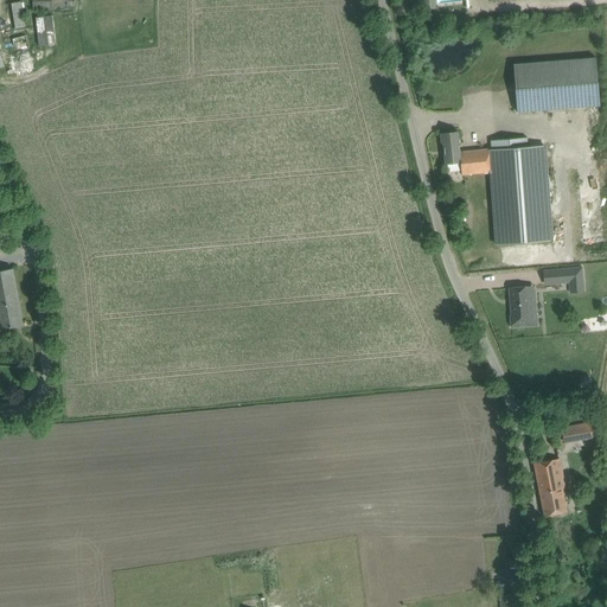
[(33,0),(33,5),(33,10),(53,10),(53,5),(76,5),(75,0),(33,0)]
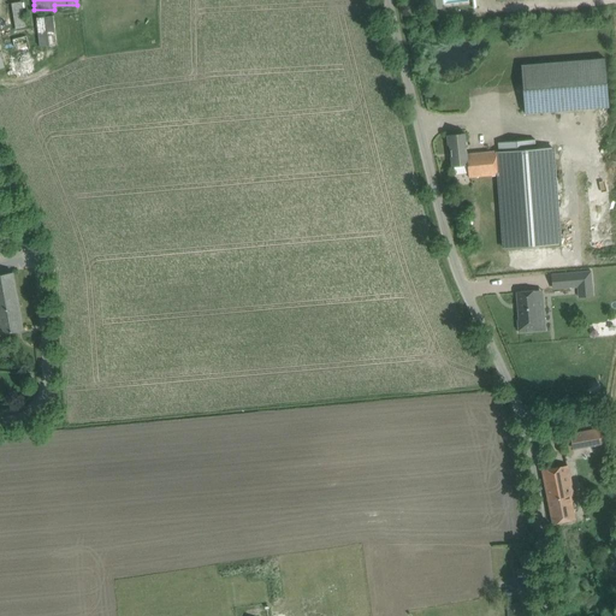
[(12,4),(15,15),(16,28),(25,27),(22,1),(12,4)]
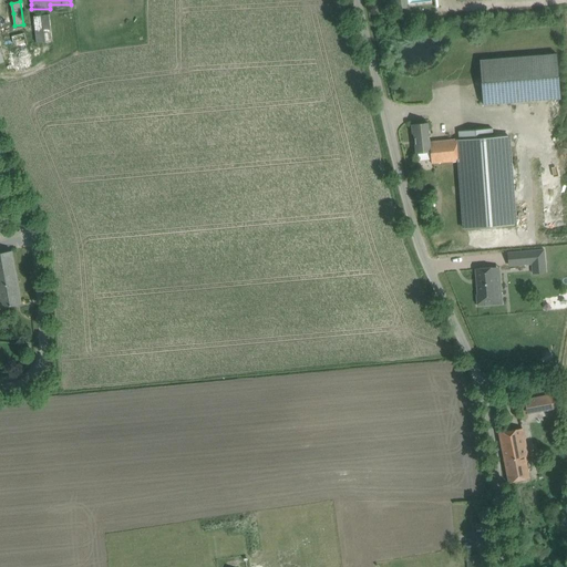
[(30,51),(26,33),(12,37),(17,54),(30,51)]
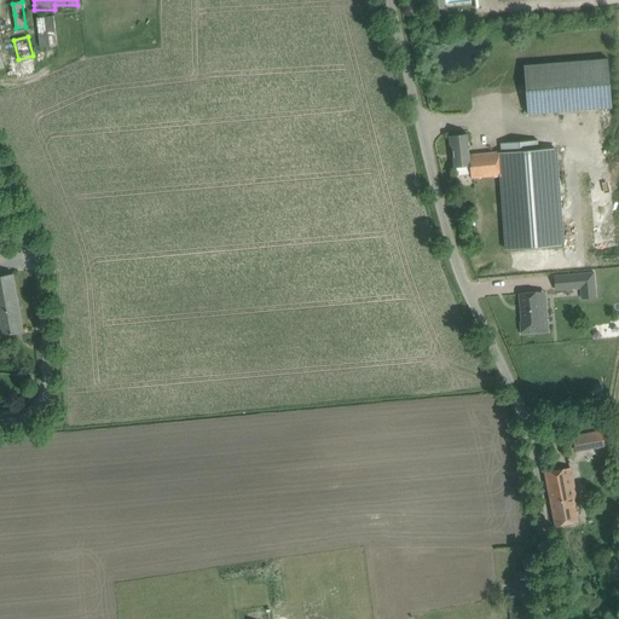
[(524,65),(527,114),(612,108),(608,59),(524,65)]
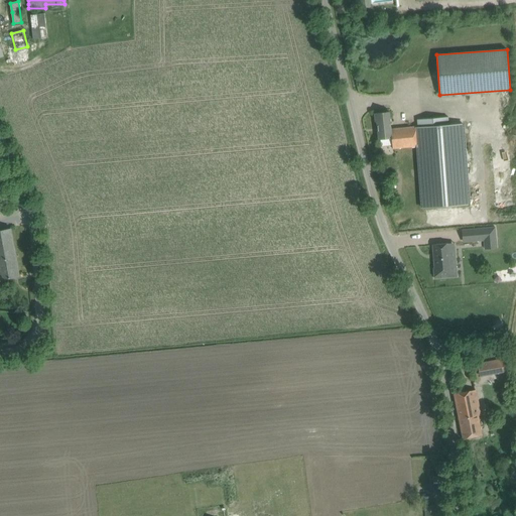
[(393,148),(419,146),(423,209),(469,205),(463,123),(448,124),(448,117),(417,119),(418,126),(392,129),(390,112),(375,113),(376,121),(377,121),(379,139),(392,138),(393,148)]
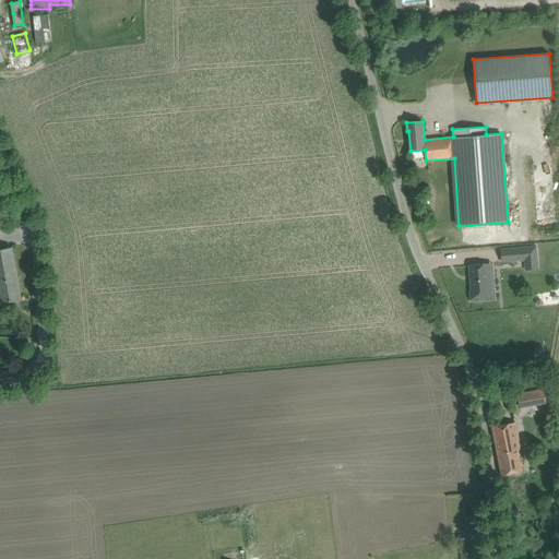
[(536,246),(514,248),(515,261),(537,259),(536,246)]
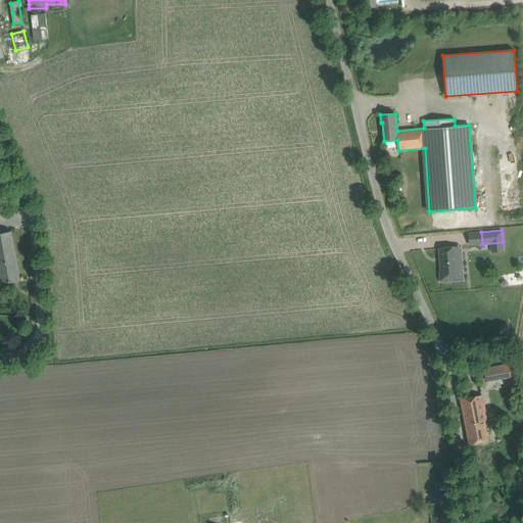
[(0,283),(20,280),(11,231),(0,233),(0,283)]
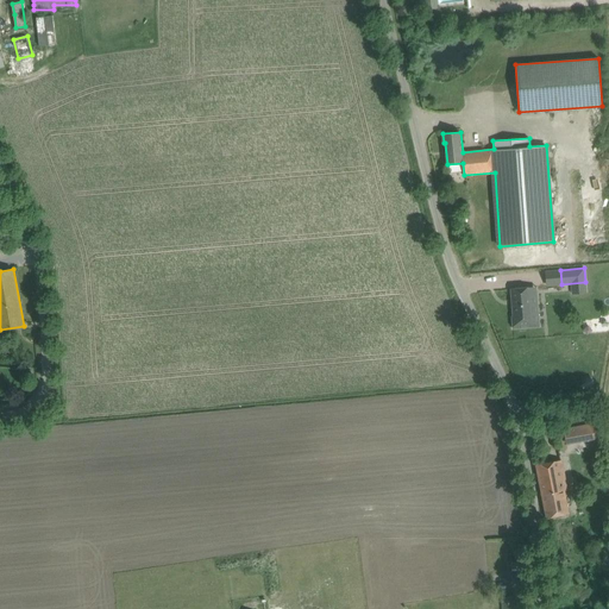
[(529,287),(510,289),(513,316),(513,328),(534,326),(534,325),(531,325),(529,314),(539,313),(537,295),(531,295),(529,287)]
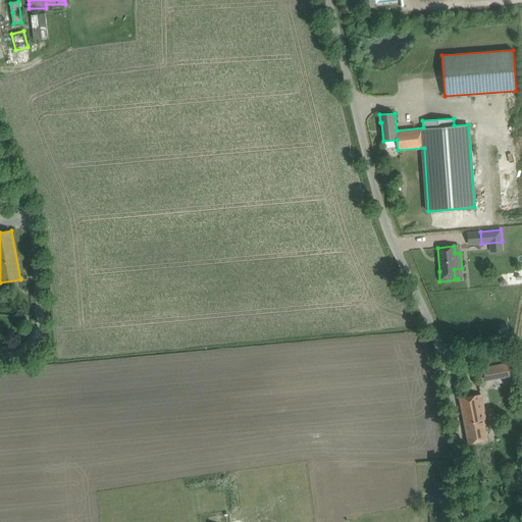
[(483,367),(485,380),(511,376),(509,363),(483,367)]
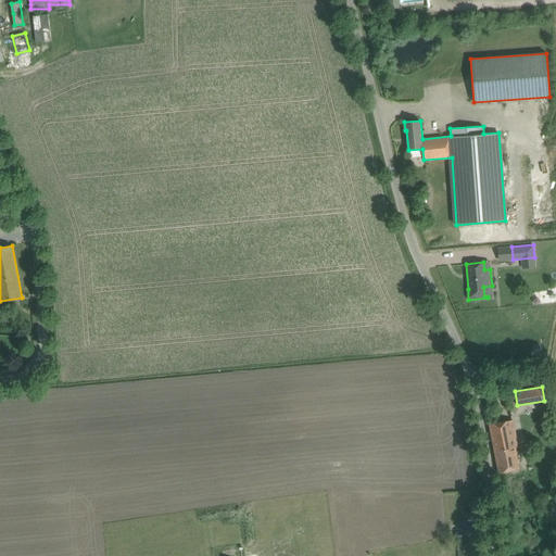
[(500,472),(510,470),(519,469),(515,447),(518,446),(513,419),(490,424),(500,472)]
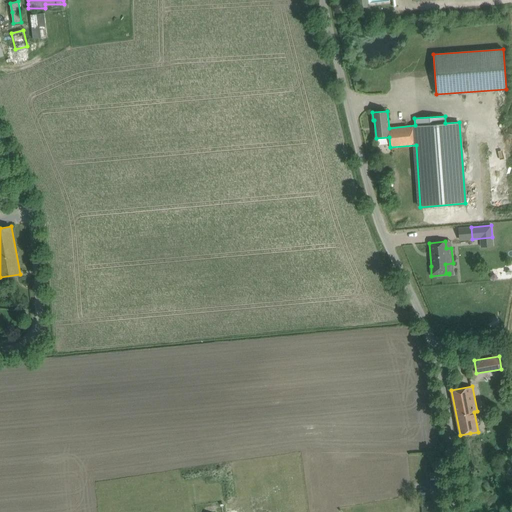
[(433,511),(433,501),(423,502),(422,502),(423,511),(433,511)]
